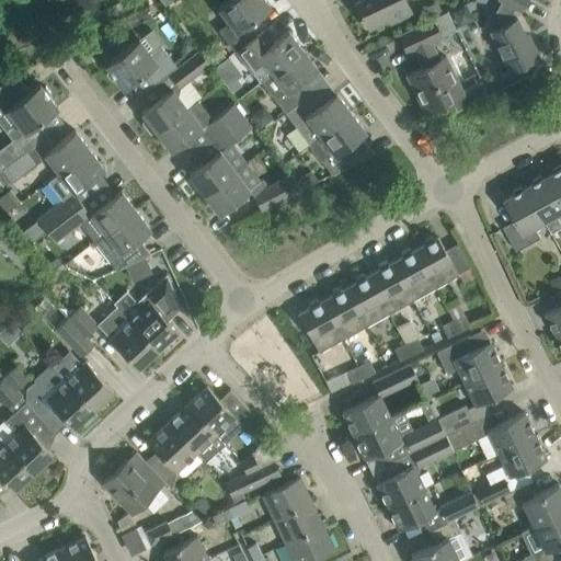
[(228,0),(218,8),(229,22),(218,31),(235,52),(236,50),(256,35),(248,24),(271,7),(264,0),(228,0)]
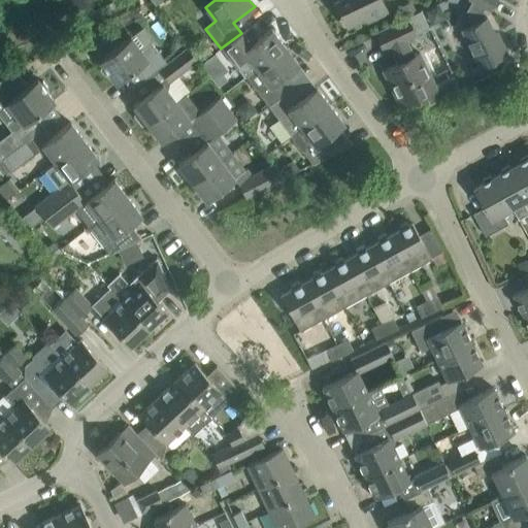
[(368,21),(387,12),(381,0),(334,0),(348,26),(366,18),(368,21)]
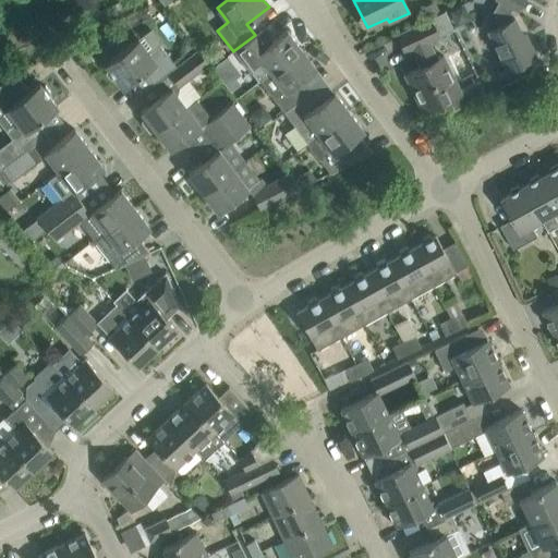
[(524,0),(497,0),(499,1),(493,13),(498,25),(487,32),(507,70),(535,56),(524,34),(522,35),(513,19),(511,20),(508,14),(511,8),(518,12),(524,0)]
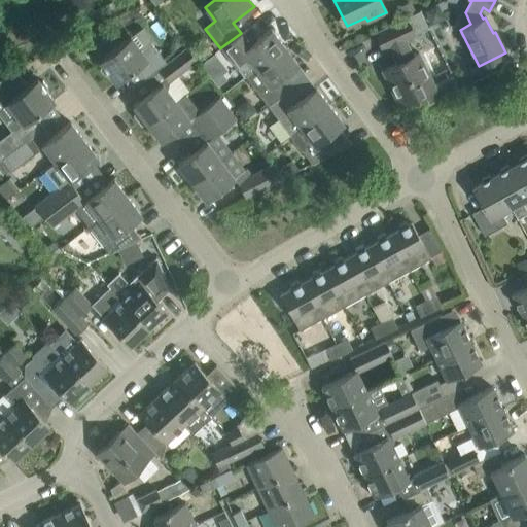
[(428,28),(420,10),(374,32),(383,50),(389,47),(415,36),(414,34),(428,28)]
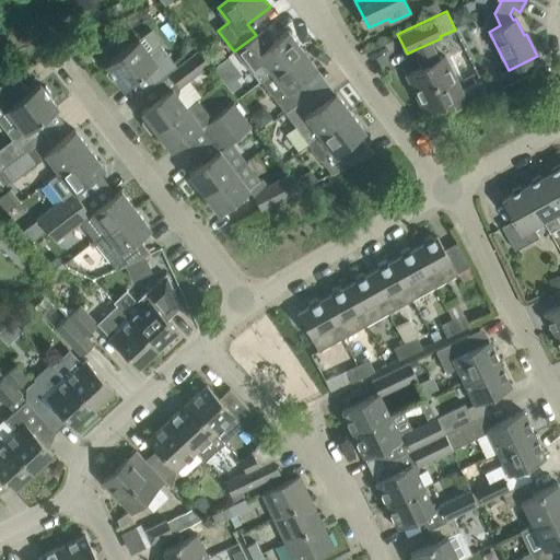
[(288,30),(272,41),(264,30),(256,35),(235,50),(259,82),(302,49),(288,30)]
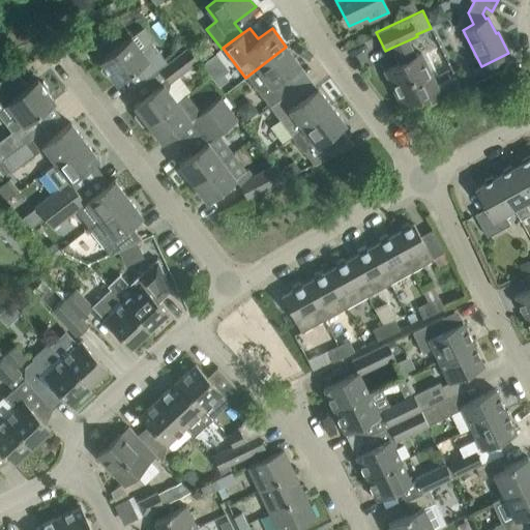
[(184,45),(178,35),(174,38),(172,46),(176,51),(184,45)]
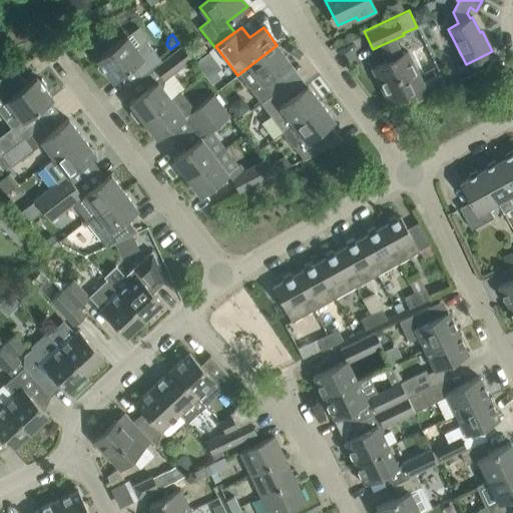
[(141,76),(154,66),(161,60),(146,41),(136,48),(127,35),(96,59),(113,81),(133,65),(141,76)]
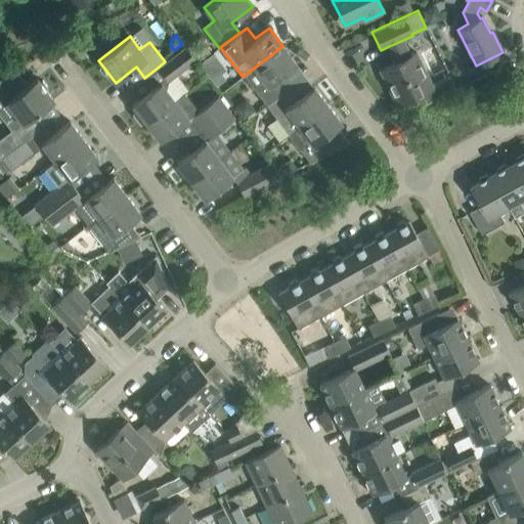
[(185,46),(165,61),(158,68),(168,82),(197,60),(185,46)]
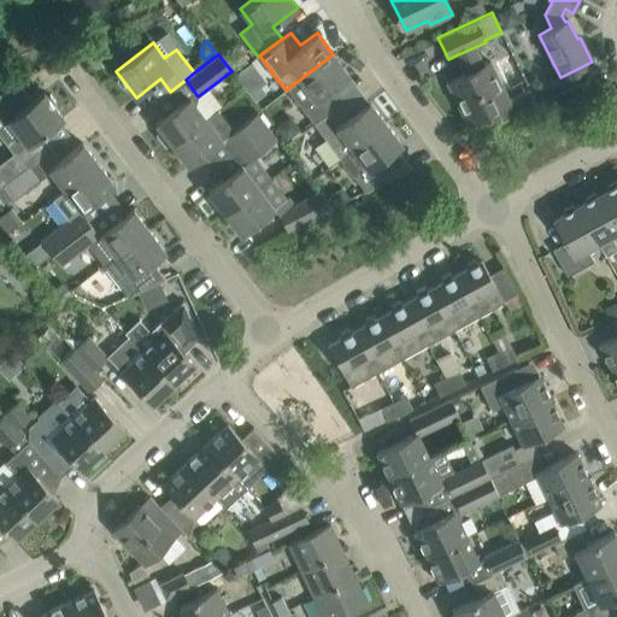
[(313,124),(342,101),(333,88),(350,76),(333,54),(286,90),(294,103),(295,101),(313,124)]
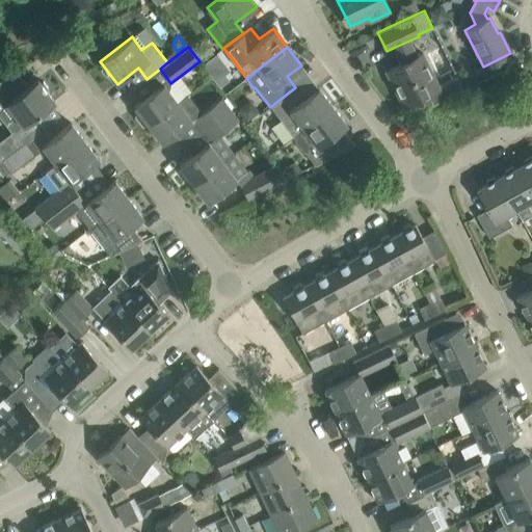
[(403,106),(408,104),(411,105),(421,101),(421,98),(435,90),(418,55),(417,56),(413,49),(397,56),(401,63),(388,70),(391,76),(392,75),(395,80),(391,82),(403,106)]
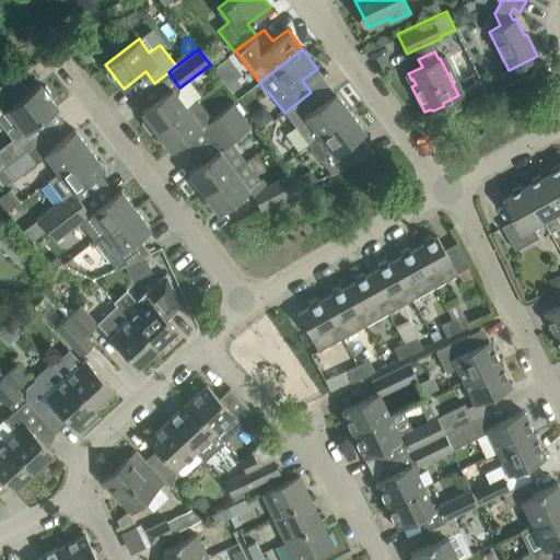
[(214,69),(226,59),(221,53),(209,62),(214,69)]
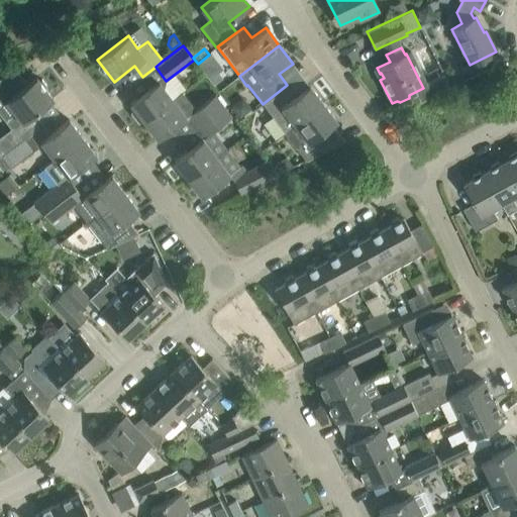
[(212,54),(198,64),(210,80),(224,70),(212,54)]
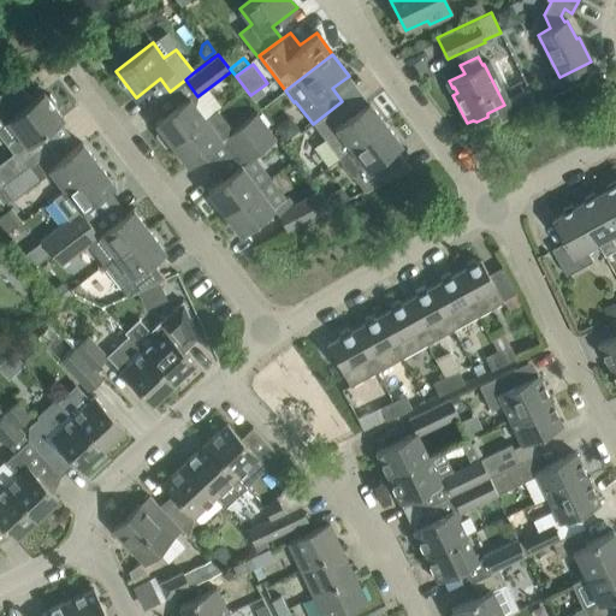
[(19,84),(0,94),(0,123),(0,124),(6,120),(18,136),(6,144),(13,154),(0,164),(0,183),(1,185),(35,160),(48,149),(39,137),(60,120),(64,118),(53,105),(57,102),(51,94),(47,96),(43,92),(31,101),(19,84)]
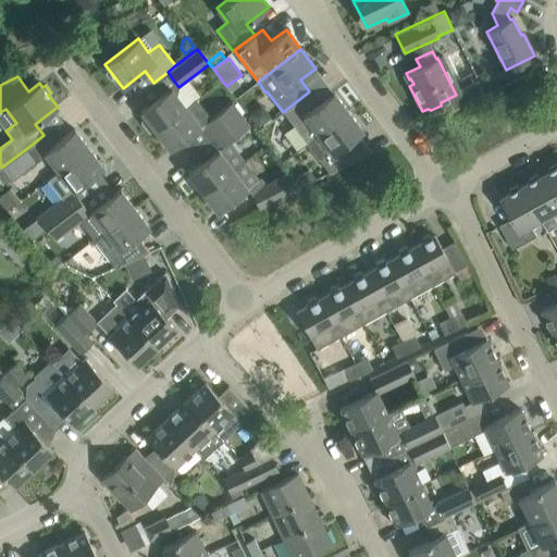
[(155,131),(185,107),(171,88),(140,111),(145,118),(141,121),(150,132),(153,130),(155,131)]
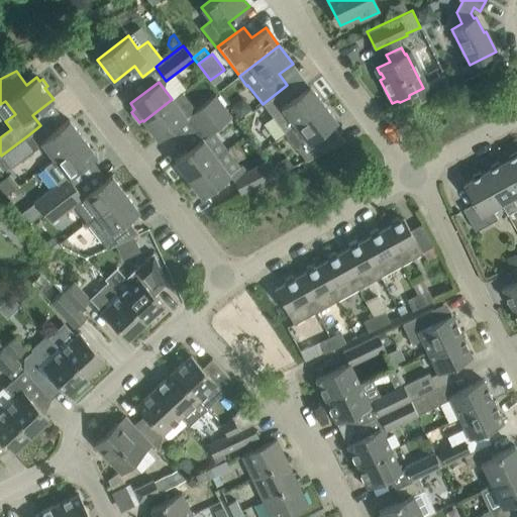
[(285,133),(295,125),(323,104),(309,85),(296,96),(287,85),(263,104),(285,133)]
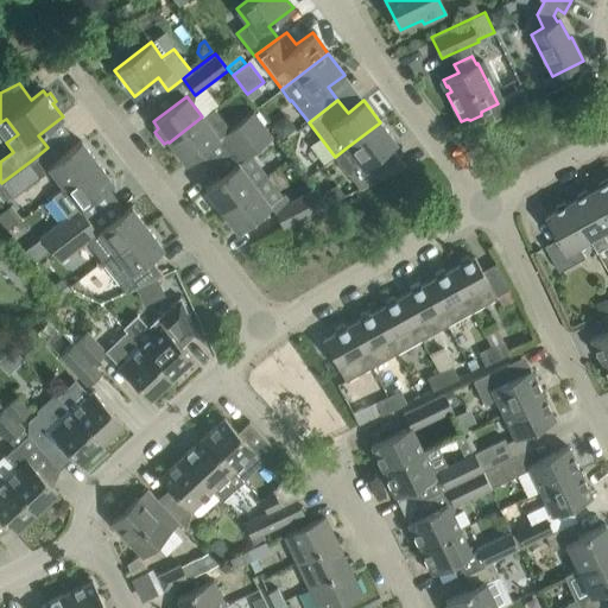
[(222,135),(232,149),(263,125),(253,112),(222,135)]
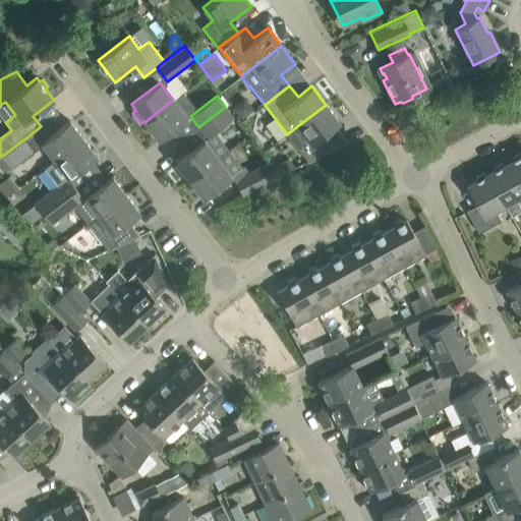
[(187,118),(173,100),(145,122),(159,140),(187,118)]
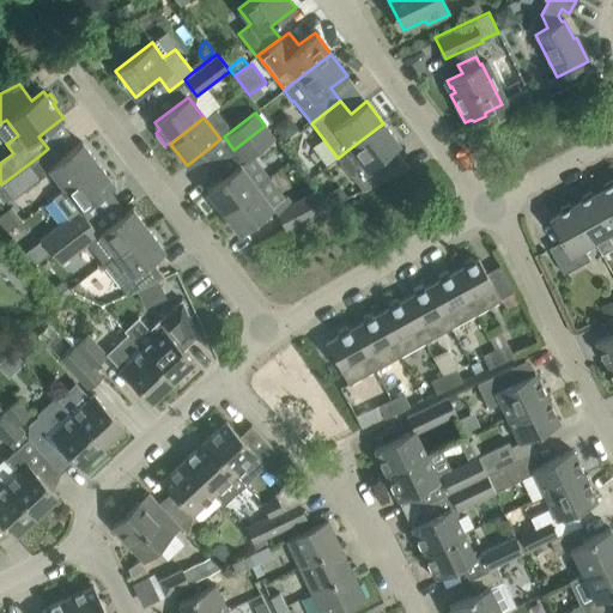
[(387,177),(408,167),(394,149),(400,144),(383,123),(350,149),(362,165),(350,175),(362,190),(387,177)]
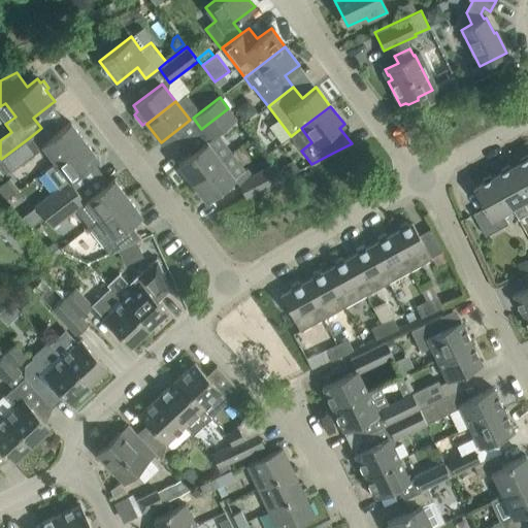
[(228,108),(201,129),(210,139),(236,120),(228,108)]
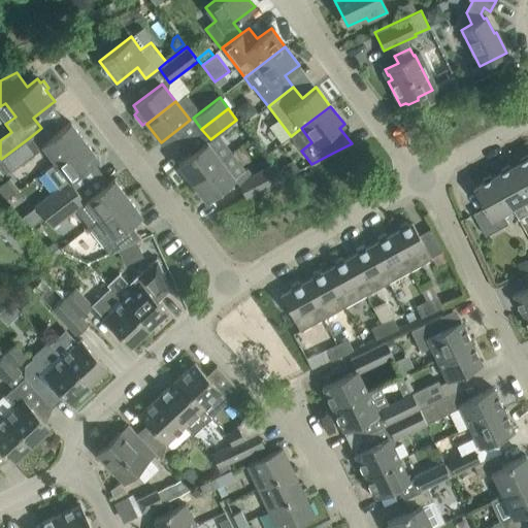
[(41,144),(56,163),(85,140),(70,122),(41,144)]
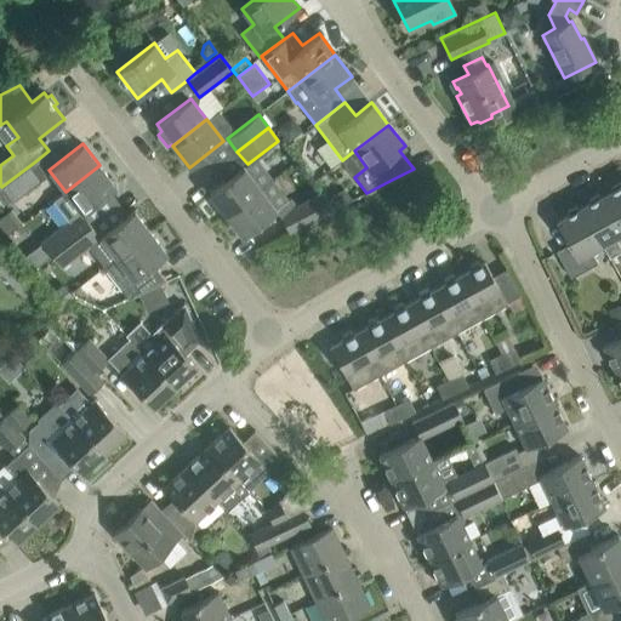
[(1,187),(0,188),(0,201),(4,206),(11,200),(12,201),(46,176),(44,174),(35,161),(1,187)]
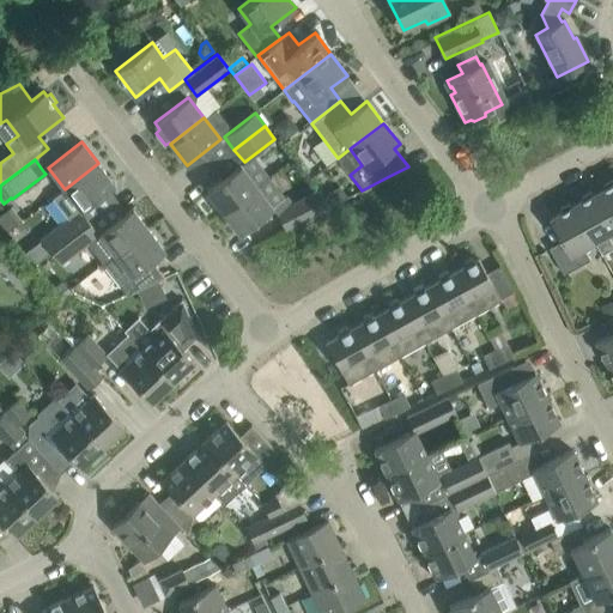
[(114,184),(98,163),(65,189),(80,210),(114,184)]
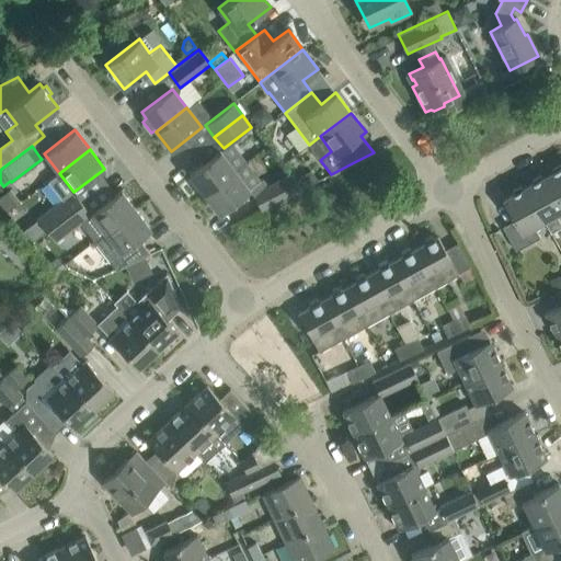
[(189,174),(204,194),(235,171),(219,151),(189,174)]
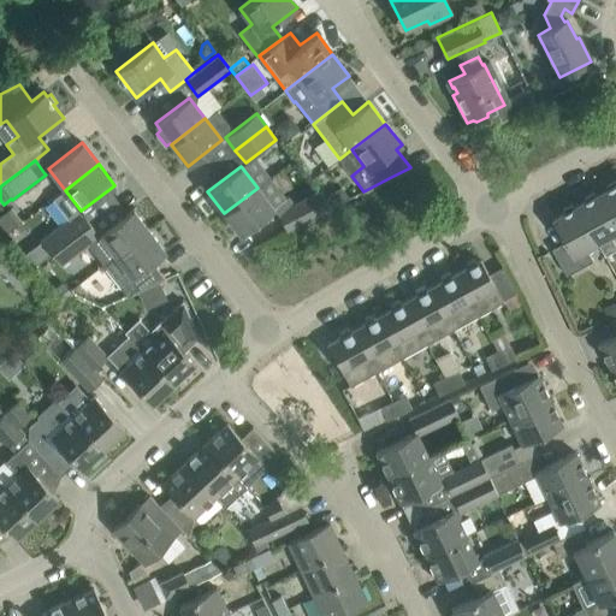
[(274,208),(260,190),(258,188),(224,213),(241,235),(274,208)]
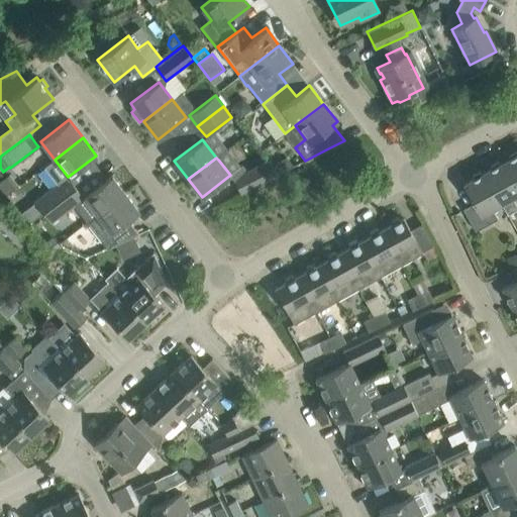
[(493,168),(482,174),(500,205),(516,195),(516,170),(510,159),(500,164),(499,162),(491,166),(493,168)]
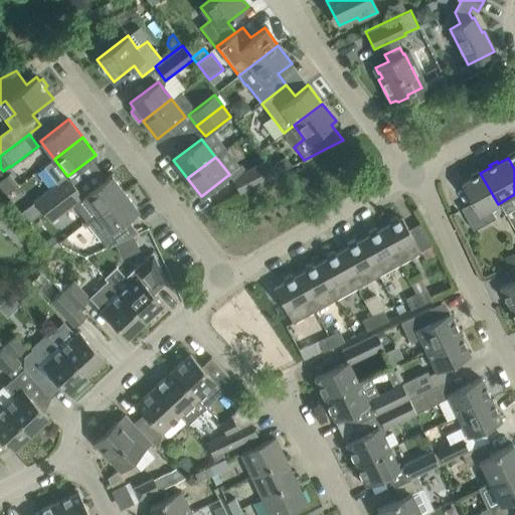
[(231,178),(239,193),(276,174),(269,159),(231,178)]
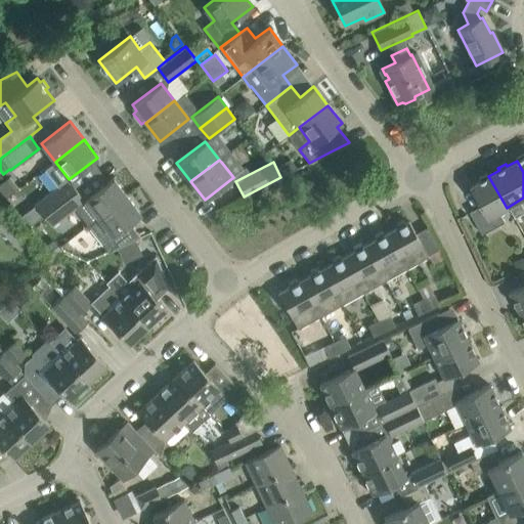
[(488,176),(487,174),(480,177),(481,180),(472,186),(482,205),(470,212),(482,234),(506,222),(499,212),(507,208),(488,176)]
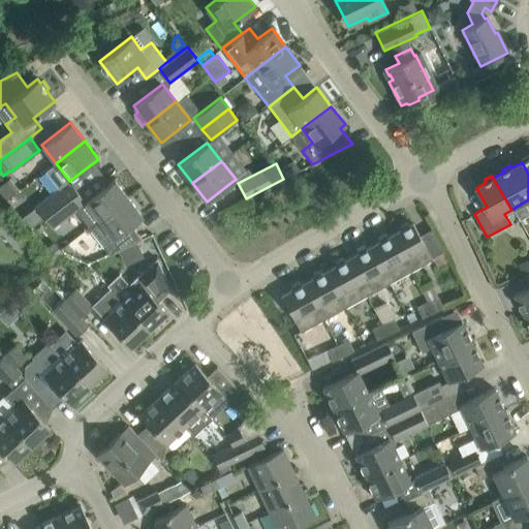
[(89,227),(99,220),(128,197),(114,179),(85,201),(78,191),(38,221),(45,230),(74,209),(89,227)]
